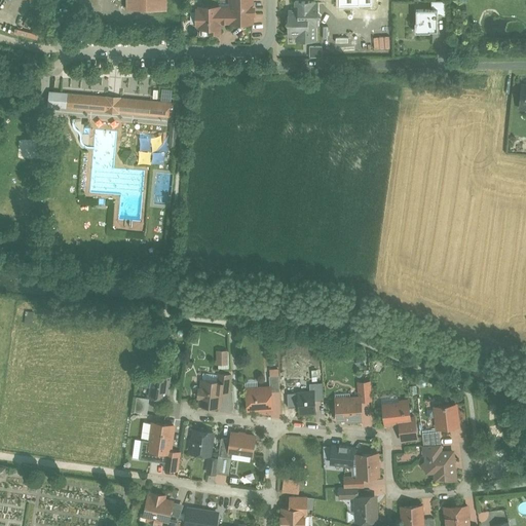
[(166,0),(126,0),(127,8),(167,8),(166,0)]
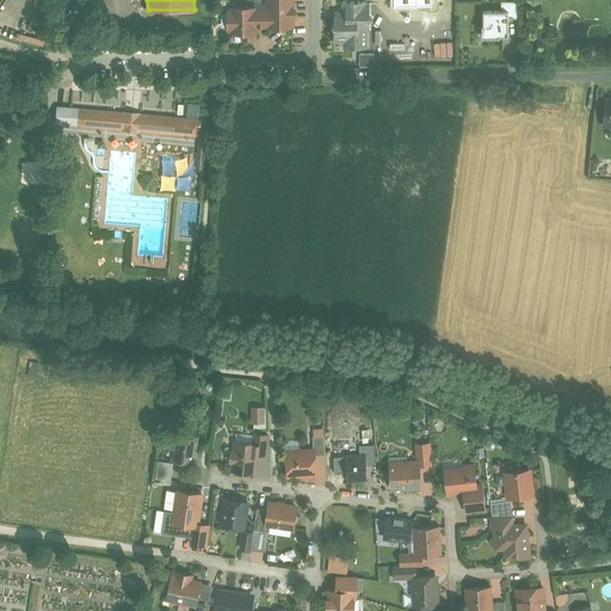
[(292,0),(269,0),(269,10),(254,10),(254,8),(233,8),(233,11),(229,11),(229,28),(233,28),(233,31),(244,31),(244,37),(254,36),(254,24),(269,24),(269,25),(292,25),(292,14),(295,14),(295,8),(292,8),(292,0)]
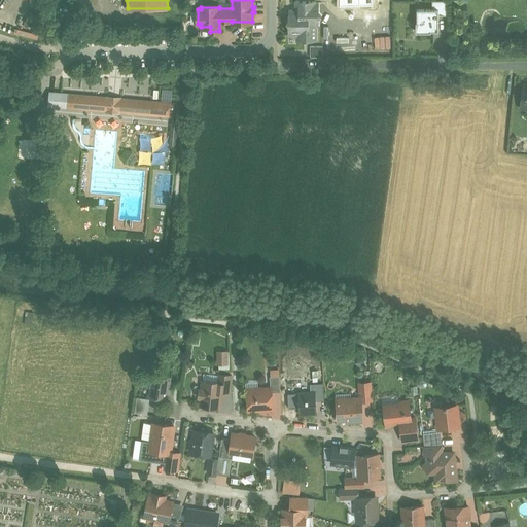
[(316,0),(295,0),(295,9),(291,9),(291,14),(289,14),(289,20),(287,22),(289,24),(289,36),(296,36),(296,40),(317,40),(317,25),(319,25),(319,18),(321,14),(319,12),(319,2),(316,2),(316,0)]
